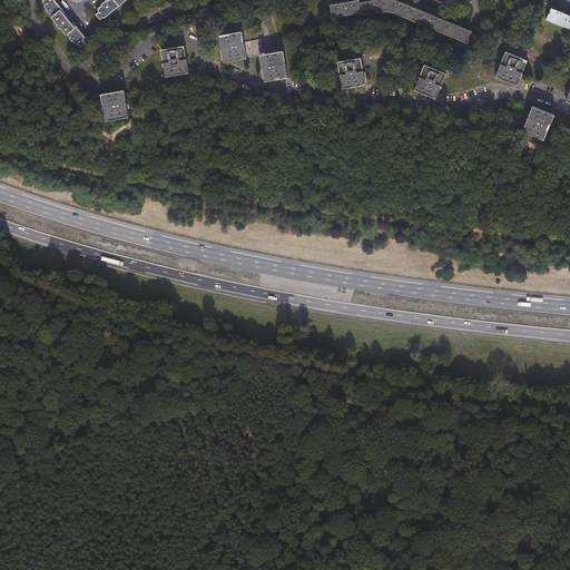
[(65,13),(66,12),(55,0),(51,0),(50,0),(45,0),(43,1),(46,5),(45,6),(48,10),(47,10),(50,13),(51,12),(53,17),(58,13),(60,17),(65,13)]
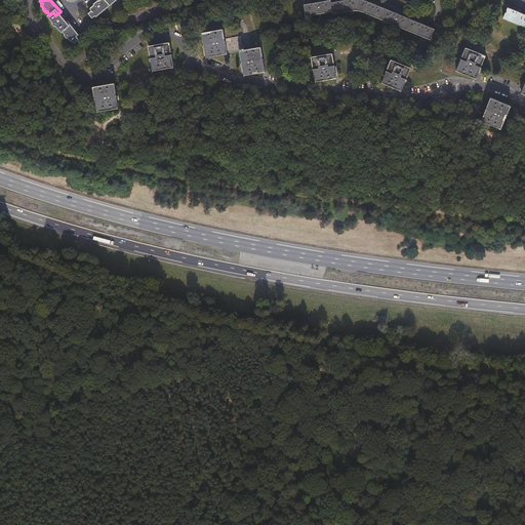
[(89,13),(93,17),(96,15),(97,16),(111,5),(106,0),(101,0),(99,1),(98,0),(94,4),(94,5),(90,8),(92,11),(89,13)]
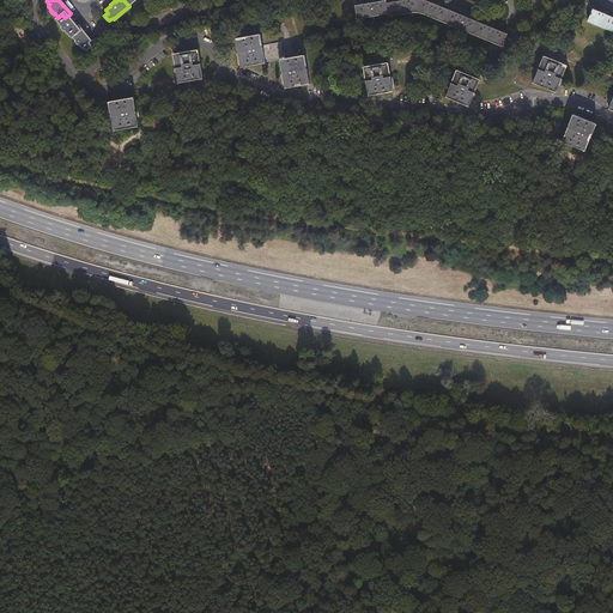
[(388,13),(387,2),(387,0),(375,2),(375,1),(368,2),(368,4),(364,4),(356,5),(358,18),(388,13)]
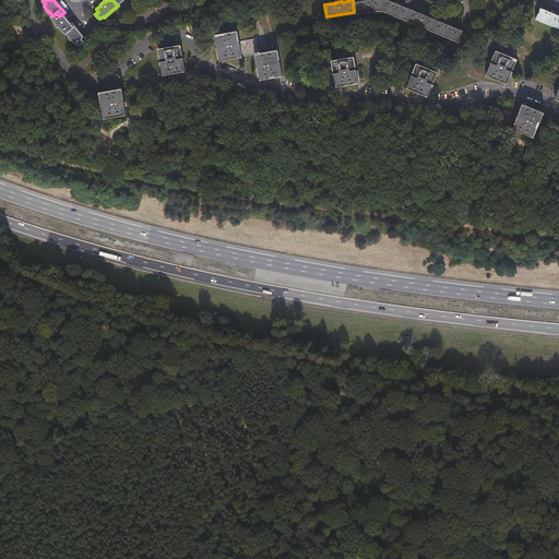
[(353,2),(354,12),(355,14),(375,11),(381,11),(388,12),(458,42),(462,31),(452,26),(452,25),(447,23),(447,24),(426,15),(427,15),(420,12),(420,13),(400,6),(401,4),(394,2),(393,2),(385,0),(363,0),(364,0),(353,2)]
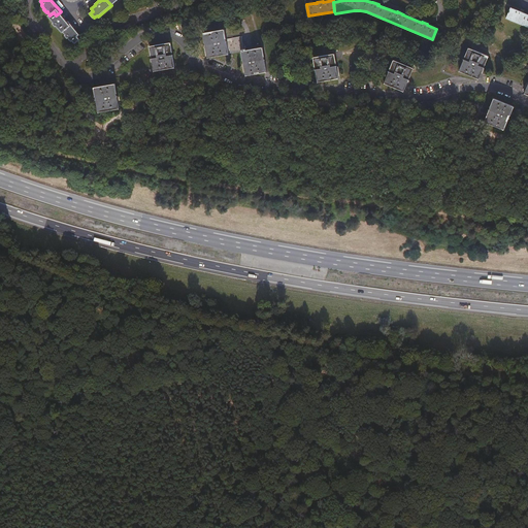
[(527,26),(527,14),(510,7),(506,18),(527,26)]
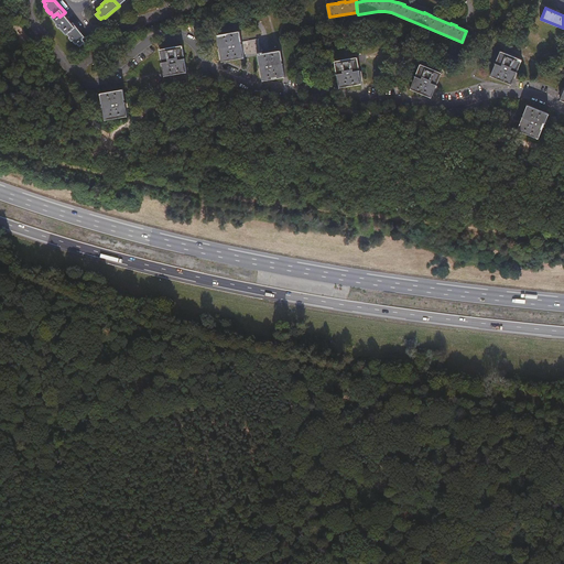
[(53,17),(52,18),(57,23),(57,24),(60,29),(61,28),(66,34),(68,34),(72,31),(68,26),(72,23),(64,13),(60,17),(57,13),(53,17)]
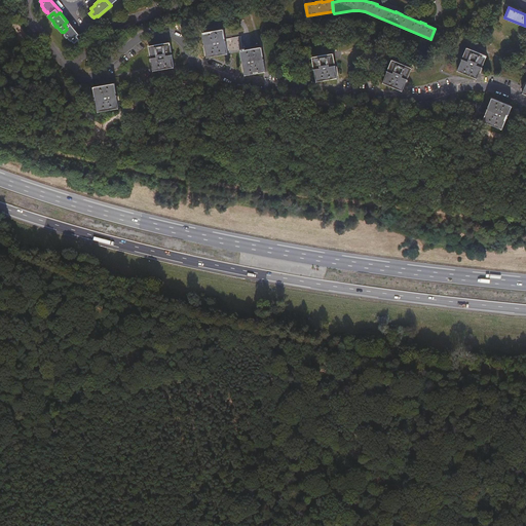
[(68,21),(67,22),(64,25),(67,29),(64,32),(66,34),(65,35),(68,39),(68,38),(71,41),(73,40),(75,43),(79,39),(77,36),(79,34),(68,21)]
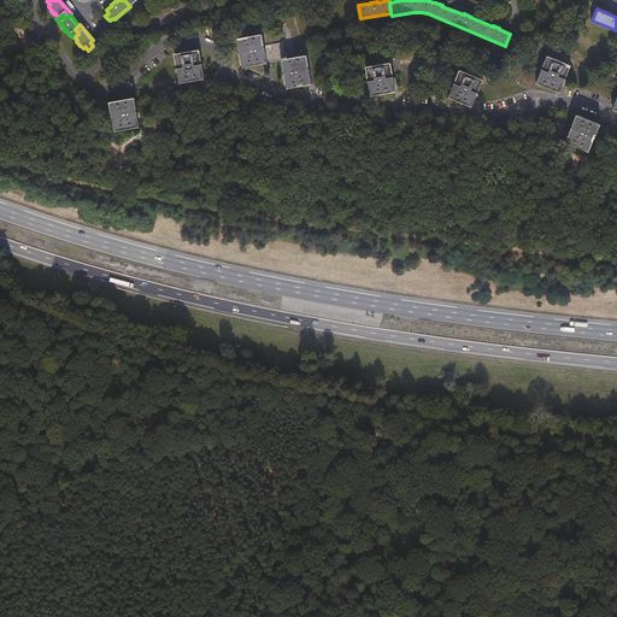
[(268,62),(264,45),(263,34),(239,39),(242,66),(268,62)]
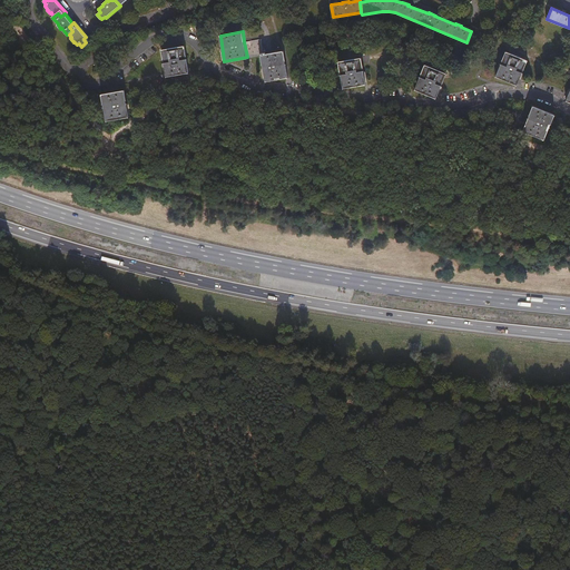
[(261,53),(264,53),(262,39),(244,41),(247,57),(261,55),(261,53)]
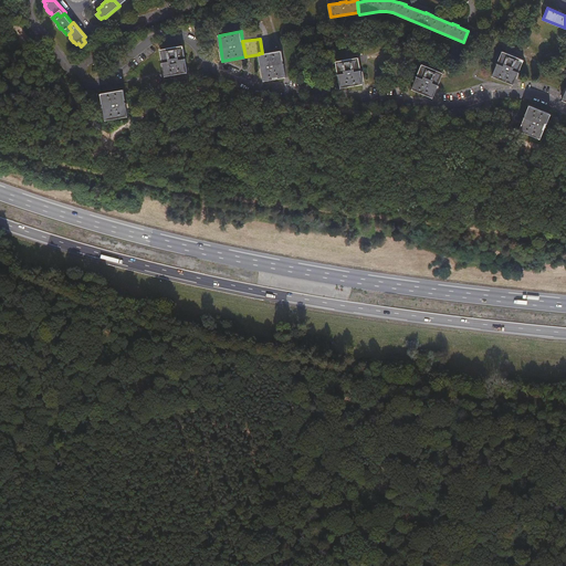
[(187,72),(182,45),(160,50),(165,75),(187,72)]
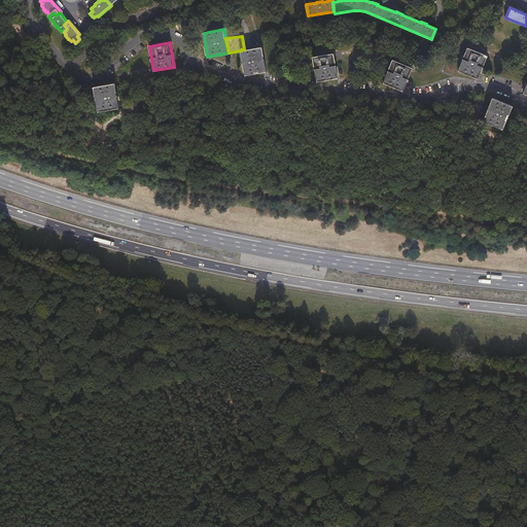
[(245,50),(241,50),(246,75),(264,72),(267,71),(261,47),(245,50)]
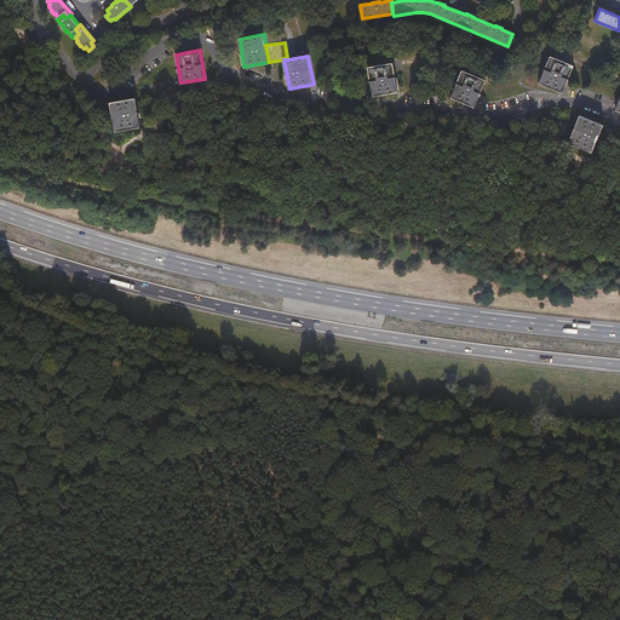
[(562,92),(573,65),(550,56),(539,82),(562,92)]
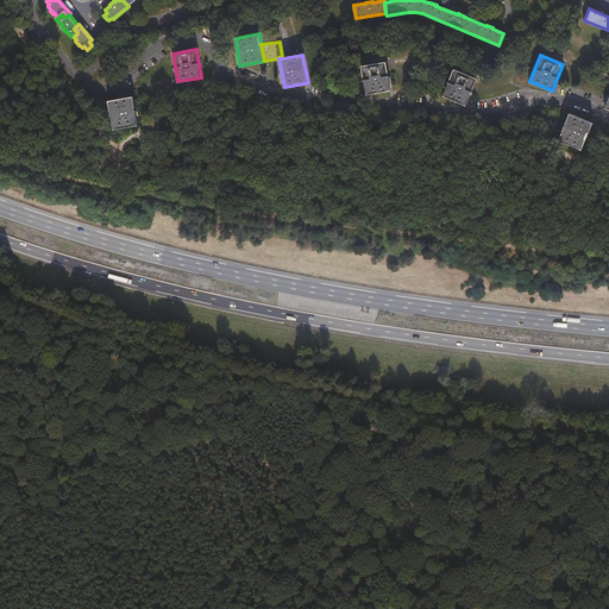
[(365,88),(366,94),(390,89),(385,62),(362,67),(365,88)]
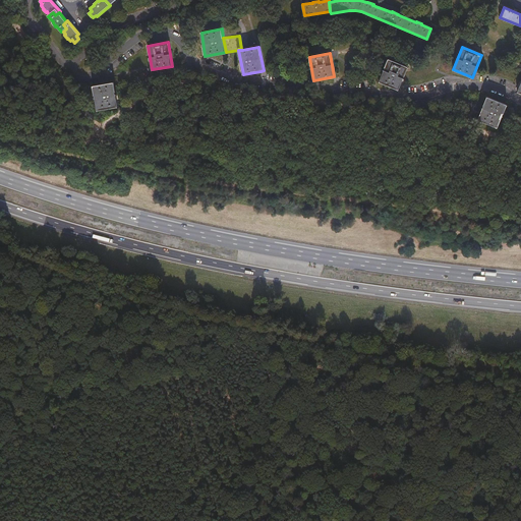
[(398,90),(407,67),(388,59),(380,81),(398,90)]
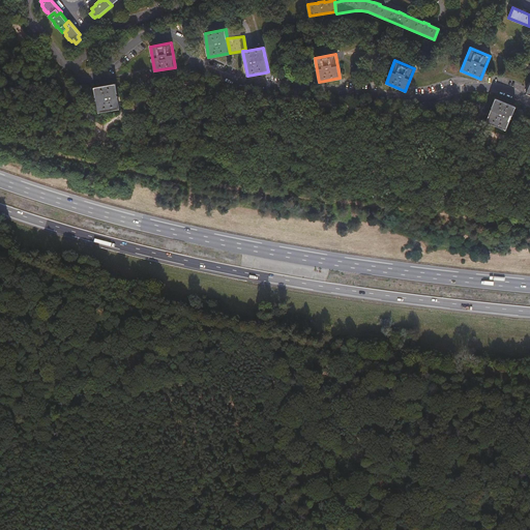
[(94,87),(97,112),(119,109),(115,84),(94,87)]
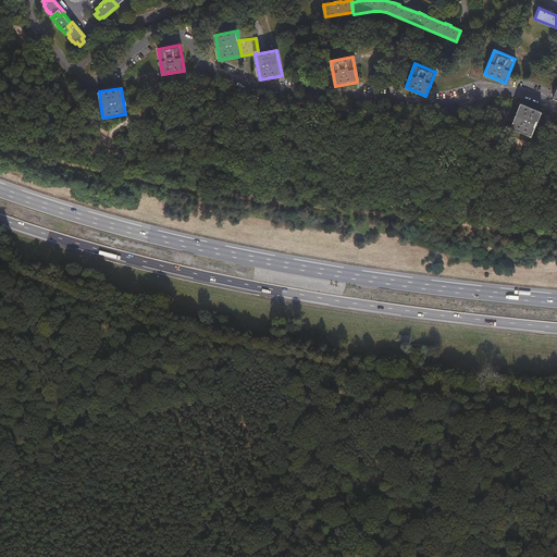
[(531,136),(541,112),(521,103),(511,127),(531,136)]
